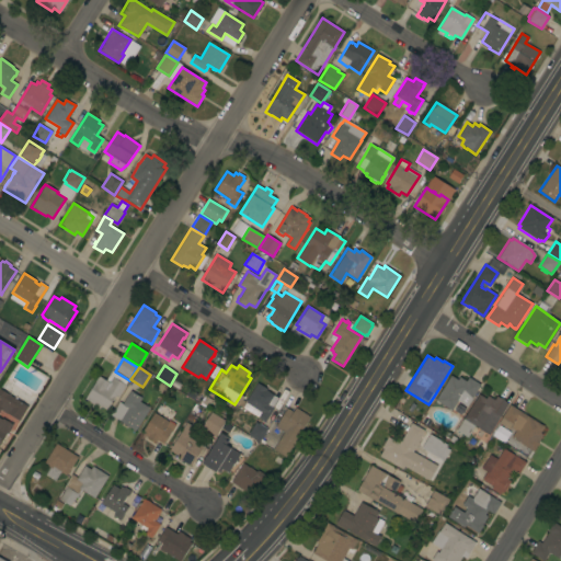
[(115,396),(106,410),(100,407),(99,409),(84,399),(95,382),(94,381),(98,376),(105,380),(112,370),(127,380),(125,385),(117,398),(115,396)]
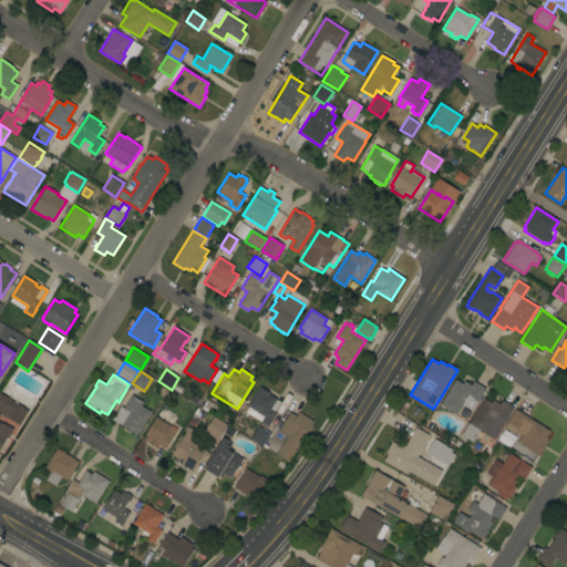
[(455,380),(463,384),(464,381),(471,385),(474,381),(485,389),(472,411),(462,405),(456,414),(440,404),(455,380)]
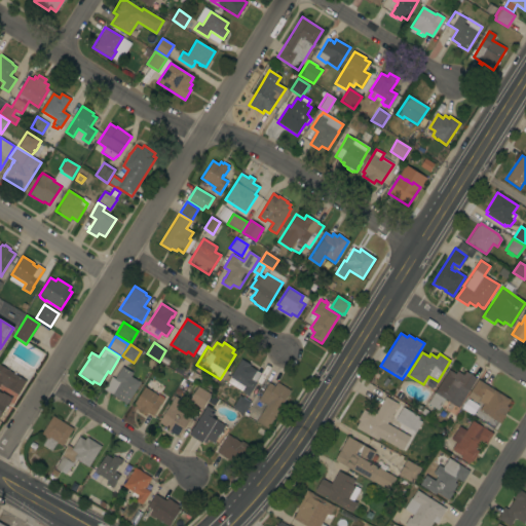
[(240,360),(250,365),(249,366),(256,370),(256,371),(260,373),(255,382),(256,383),(248,397),(241,391),(227,382),(230,378),(229,377),(240,360)]
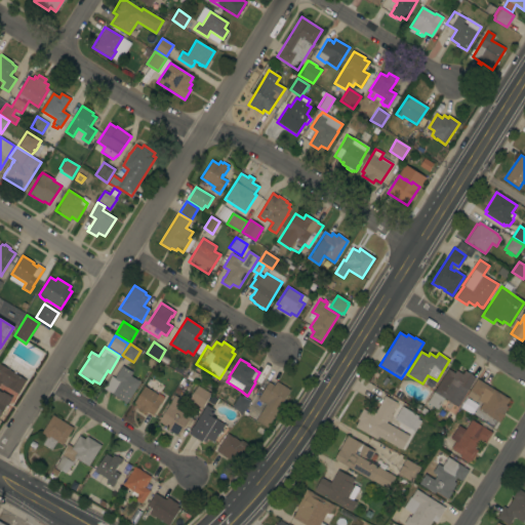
[(0,364),(18,375),(19,374),(22,375),(21,377),(24,378),(24,377),(26,378),(25,380),(26,380),(17,394),(0,384),(0,391),(2,393),(2,392),(12,397),(7,406),(6,406),(0,416),(0,364)]
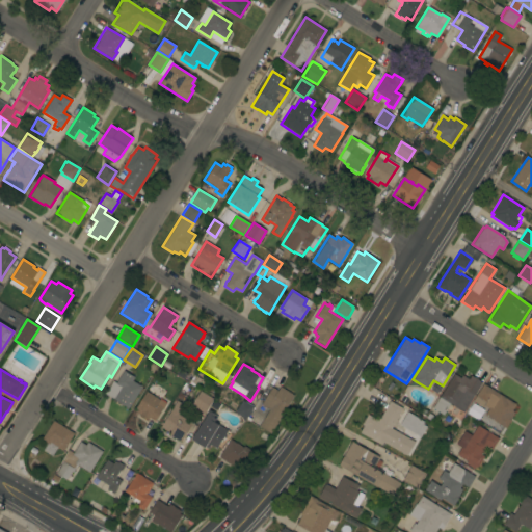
[(128,408),(104,394),(112,381),(115,383),(124,370),(134,377),(132,380),(141,388),(128,408)]
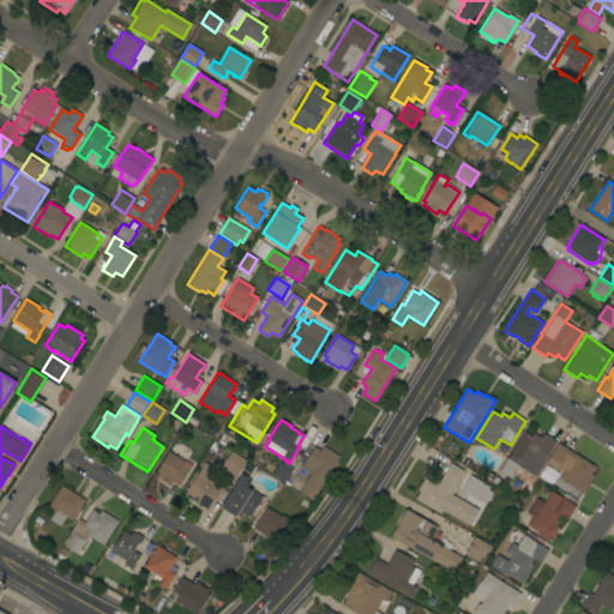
[(535,476),(519,467),(511,479),(499,471),(524,432),(531,437),(534,433),(541,438),(543,434),(555,443),(535,476)]
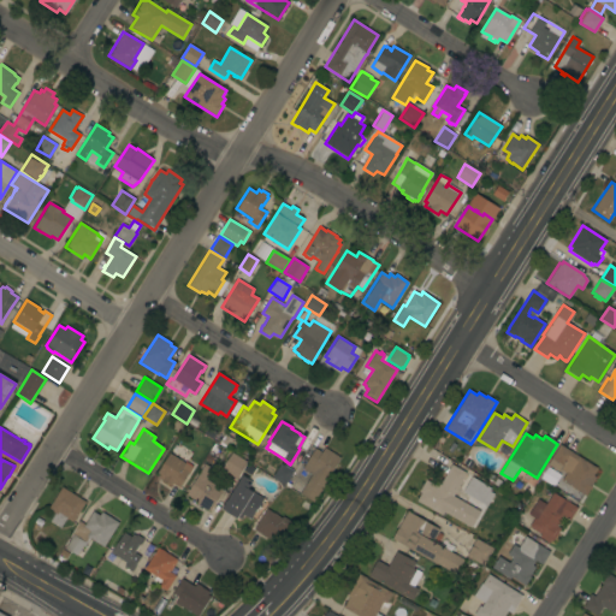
[(597,468),(592,475),(596,478),(590,485),(591,486),(585,496),(561,480),(566,473),(560,469),(558,472),(548,465),(560,444),(597,468)]
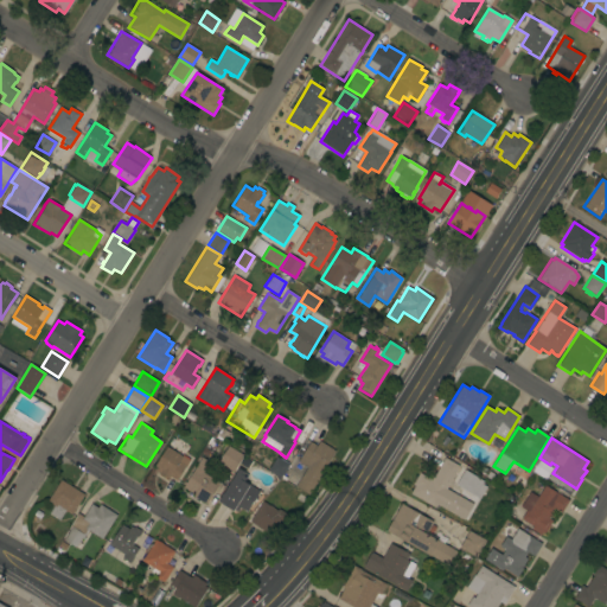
[(308,494),(295,486),(307,467),(298,461),(311,442),(317,446),(319,441),(336,451),(308,494)]
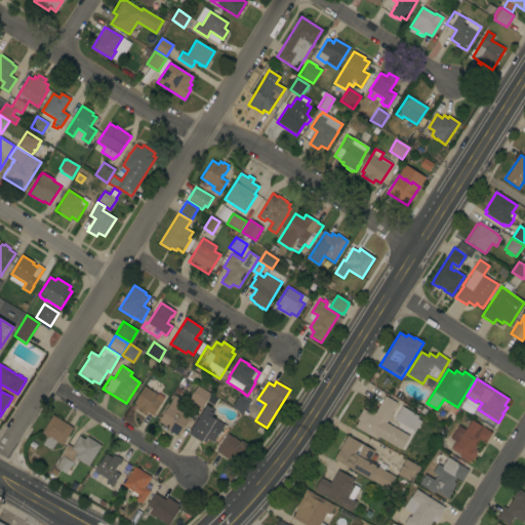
[(201,408),(189,400),(197,386),(210,394),(201,408)]
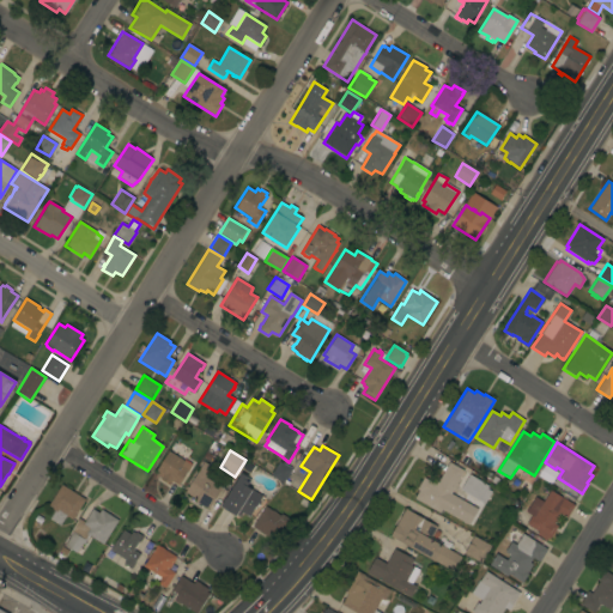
[(171,481),(170,484),(157,477),(159,473),(156,471),(168,451),(184,461),(192,465),(178,486),(171,481)]
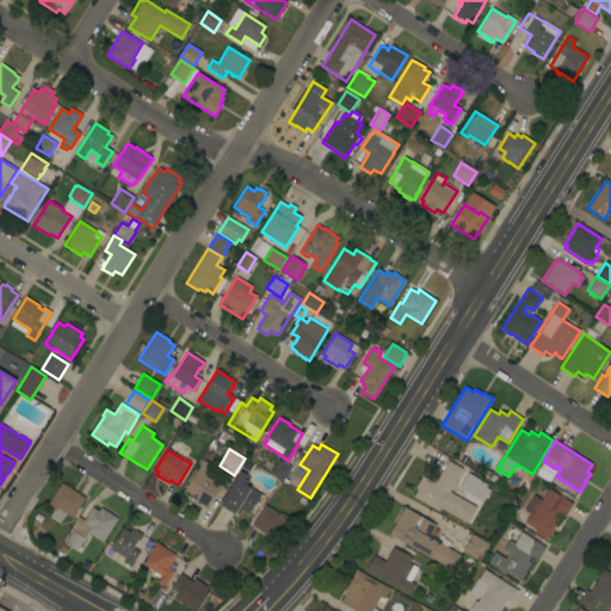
[(278,460),(291,468),(282,481),(270,474),(278,460)]
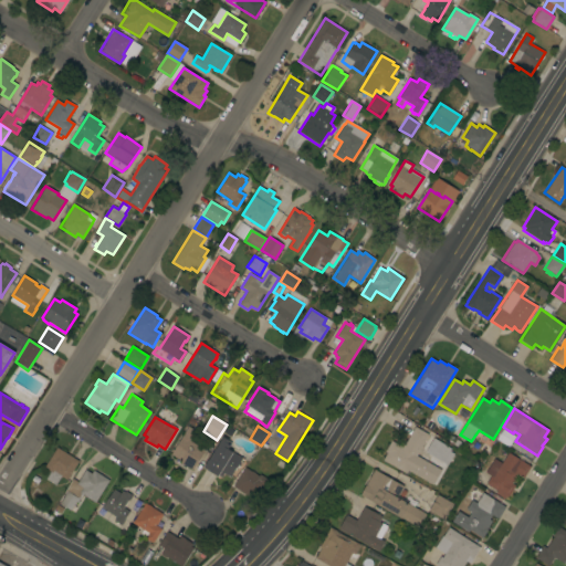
[(180,462),(181,461),(170,454),(171,452),(170,451),(173,449),(174,450),(181,437),(188,427),(196,431),(189,441),(205,451),(192,470),(180,462)]
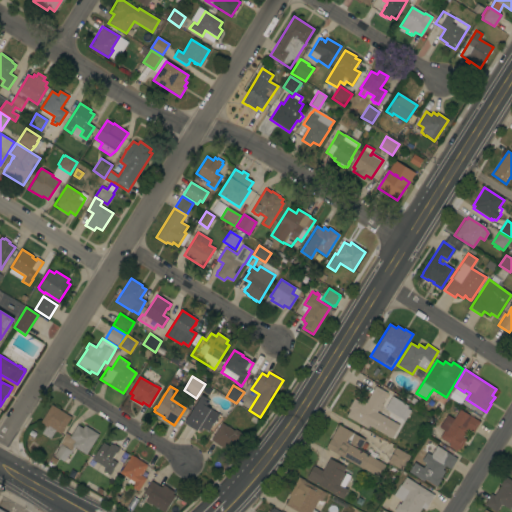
[(367,429),(346,416),(349,410),(348,409),(354,398),(363,404),(366,399),(367,399),(375,386),(387,393),(367,429)]
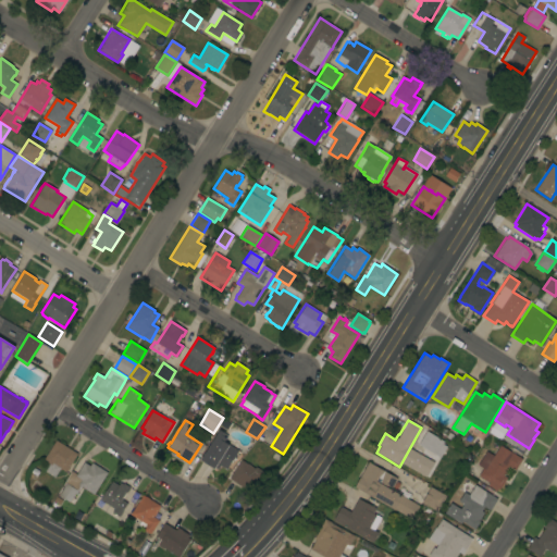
[(219,430),(227,435),(229,434),(248,447),(244,455),(243,455),(236,462),(230,471),(226,469),(226,470),(220,466),(218,469),(214,468),(213,469),(200,460),(219,430)]
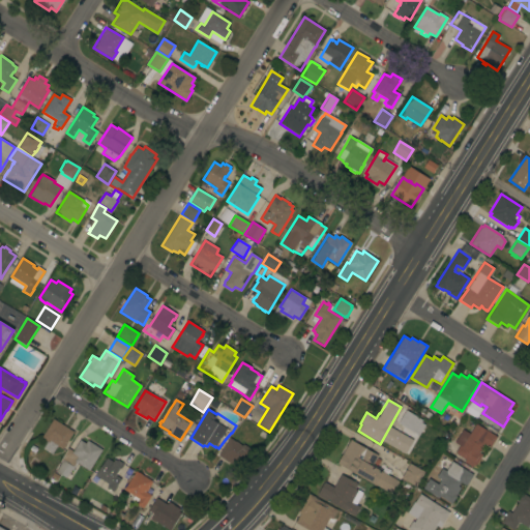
[(396,424),(405,410),(421,420),(421,421),(422,421),(421,423),(424,425),(418,435),(414,433),(413,434),(396,424)]
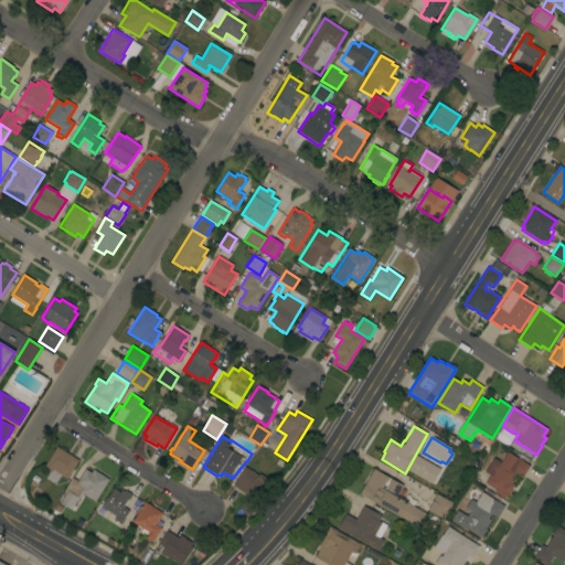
[(70,476),(68,478),(67,478),(66,479),(61,476),(55,484),(45,478),(50,471),(44,467),(56,447),(78,460),(70,476)]
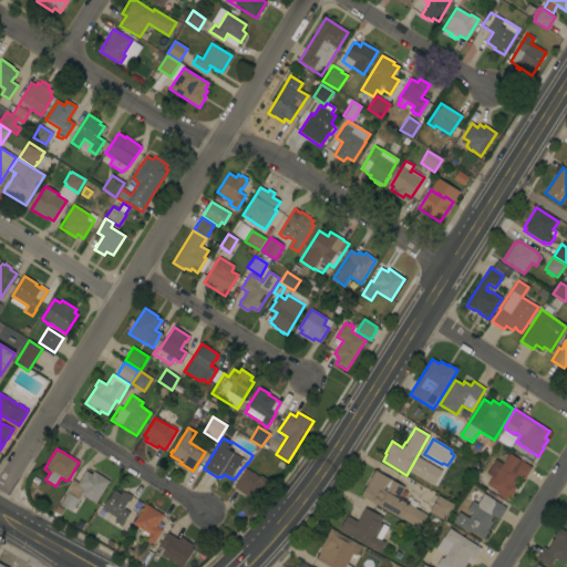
[(492,477),(486,474),(495,460),(502,464),(508,453),(532,467),(524,478),(517,475),(512,484),(515,486),(508,498),(506,496),(504,500),(496,494),(498,492),(487,485),(492,477)]
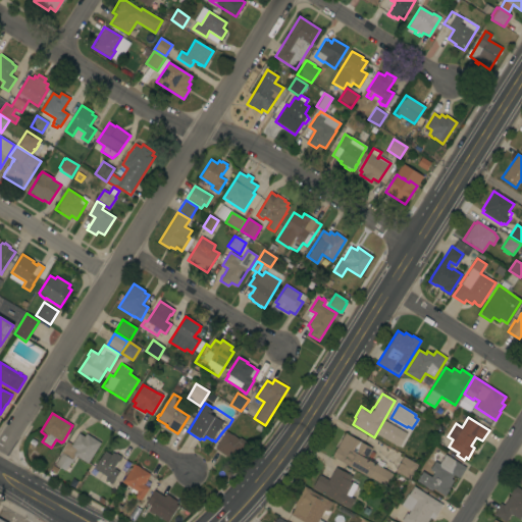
[(225,431),(239,439),(240,437),(247,442),(236,462),(214,449),(225,431)]
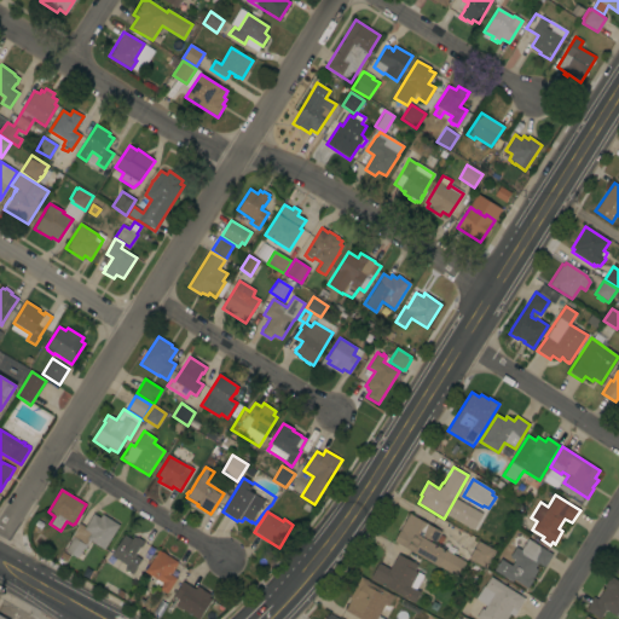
[(104,550),(90,541),(85,550),(82,549),(77,559),(65,551),(74,538),(71,537),(79,524),(85,527),(93,514),(99,518),(102,515),(119,526),(104,550)]
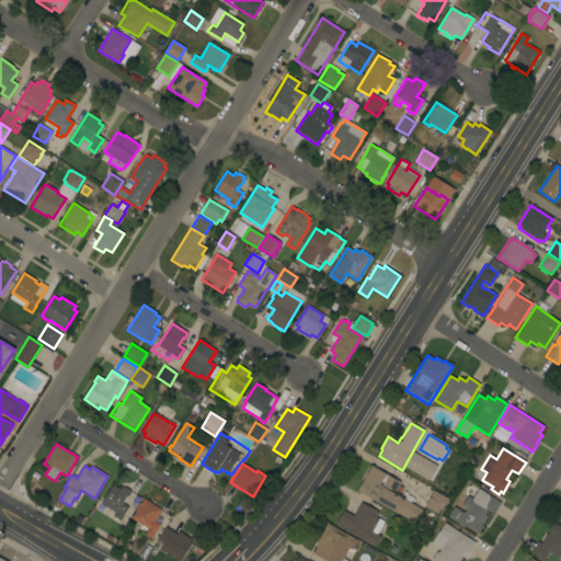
[(370,466),(400,482),(395,492),(405,497),(404,500),(423,510),(415,524),(356,491),(370,466)]
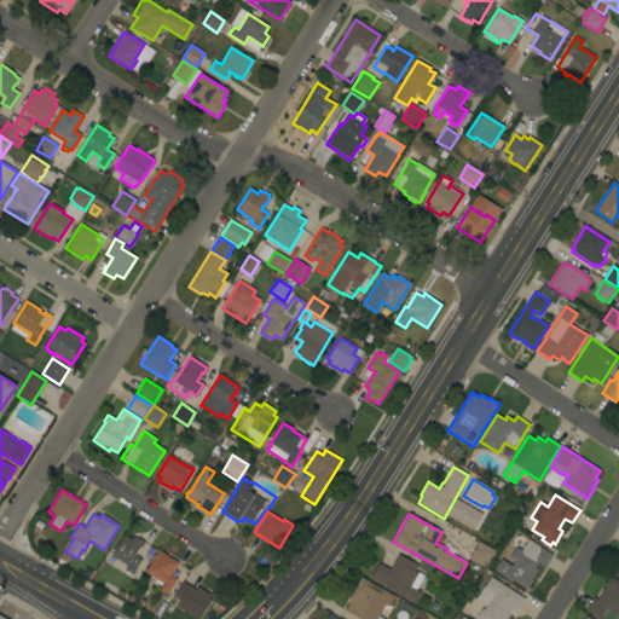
[(125,536),(132,539),(133,537),(137,538),(137,537),(143,542),(142,543),(143,544),(142,548),(140,547),(134,555),(142,560),(132,574),(123,570),(126,566),(111,556),(125,536)]
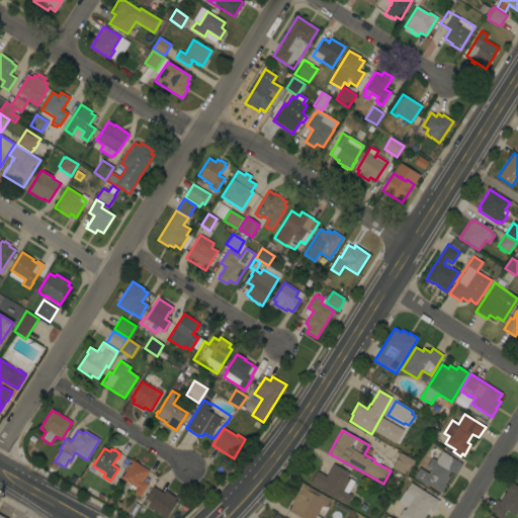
[(413,478),(419,468),(428,473),(430,469),(426,466),(432,457),(436,460),(441,451),(462,464),(455,475),(450,471),(447,476),(449,477),(445,484),(446,485),(441,493),(430,485),(429,487),(413,478)]
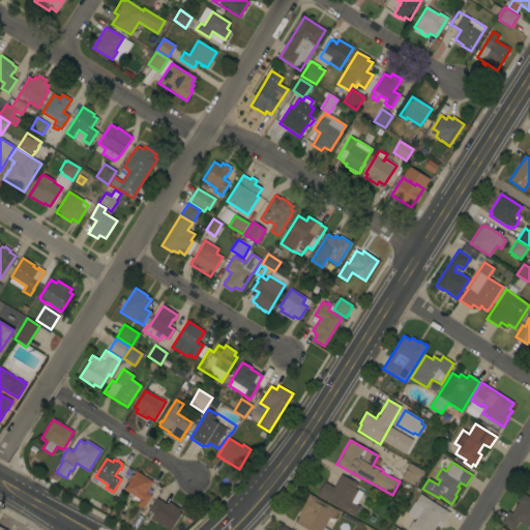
[(416,488),(401,478),(410,463),(424,472),(416,488)]
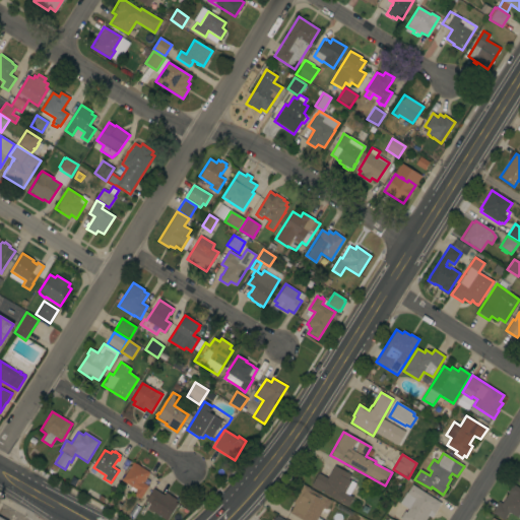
[(148,473),(148,474),(143,482),(148,486),(140,500),(133,495),(134,493),(133,493),(132,494),(129,492),(129,491),(129,490),(131,486),(121,480),(133,462),(149,472),(148,473)]
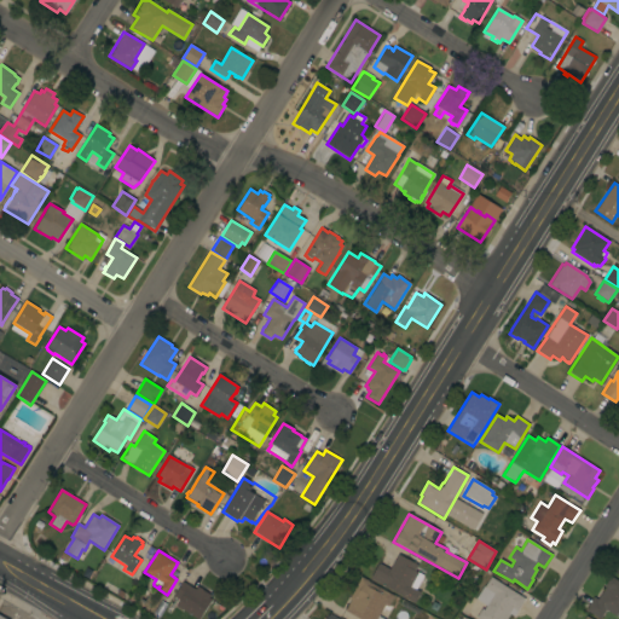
[(370,578),(379,563),(389,570),(398,554),(418,565),(415,571),(423,576),(416,590),(420,593),(414,603),(370,578)]
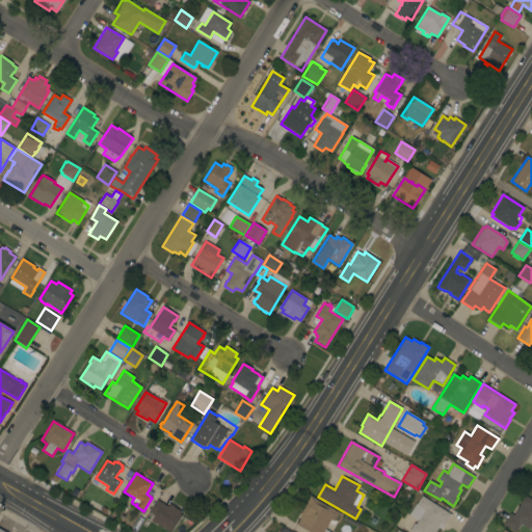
[(309,531),(296,525),(301,515),(299,514),(310,496),(316,499),(316,500),(338,512),(338,513),(340,514),(336,522),(334,521),(333,522),(330,520),(325,530),(328,531),(309,531)]
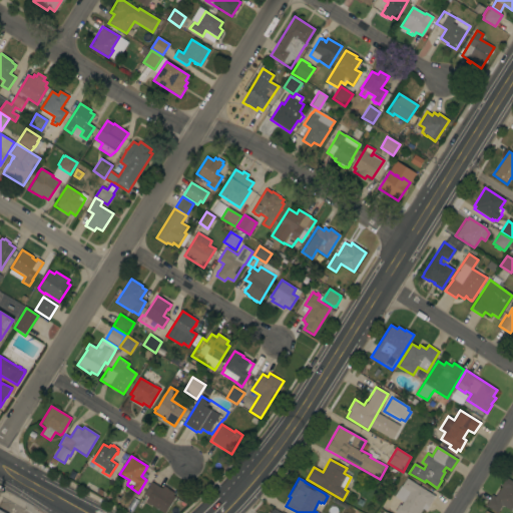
[(435,496),(425,511),(423,509),(420,512),(395,512),(394,512),(399,504),(401,505),(403,502),(394,496),(401,485),(401,486),(406,478),(435,496)]
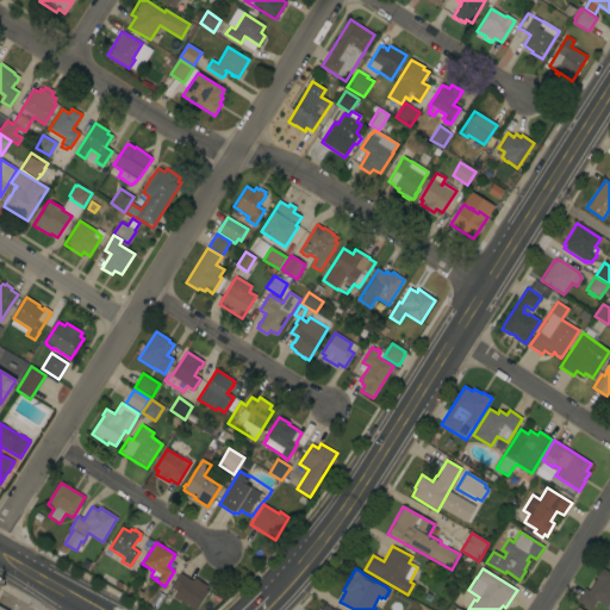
[(597,578),(596,577),(602,568),(609,573),(609,607),(608,608),(597,601),(591,609),(577,602),(585,589),(589,591),(597,578)]
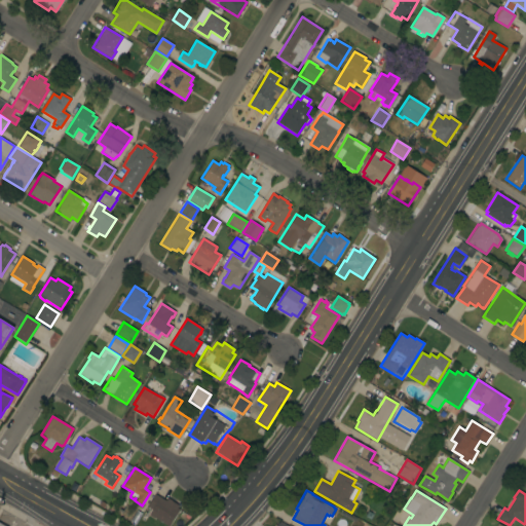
[(166,525),(154,518),(154,519),(149,516),(152,510),(147,506),(155,494),(165,500),(167,497),(176,503),(179,505),(177,508),(180,510),(168,525),(166,525)]
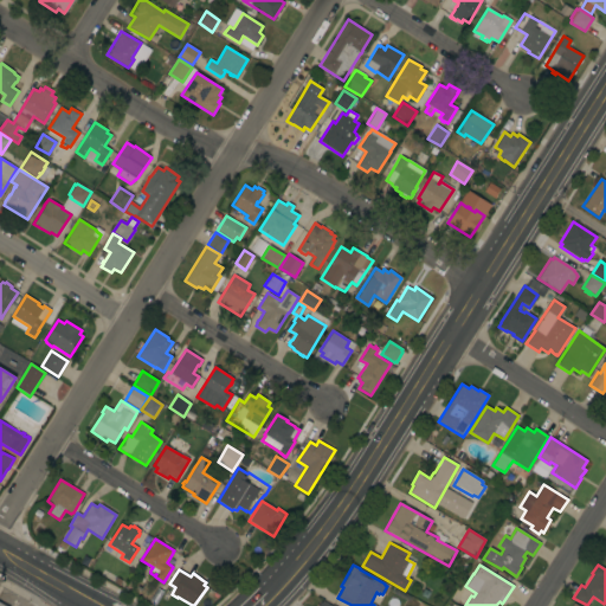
[(114,582),(116,577),(123,580),(120,586),(114,582)]
